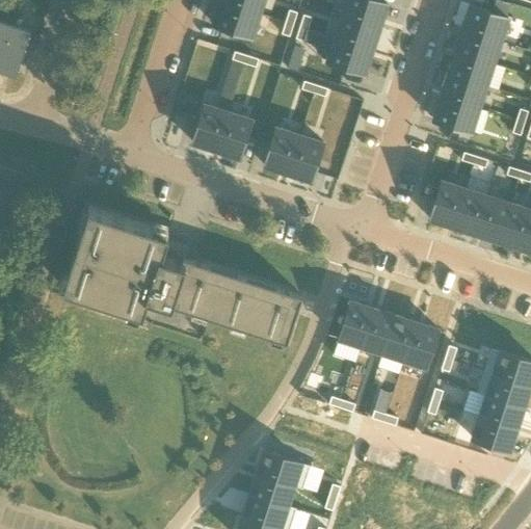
[(231,0),(208,0),(203,20),(243,32),(251,6),(241,3),(231,0)]
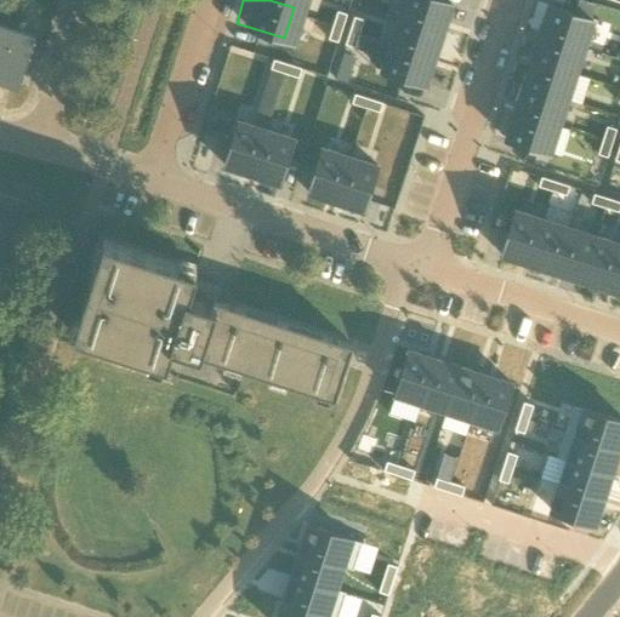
[(390,0),(388,6),(393,9),(436,22),(442,0),(390,0)]
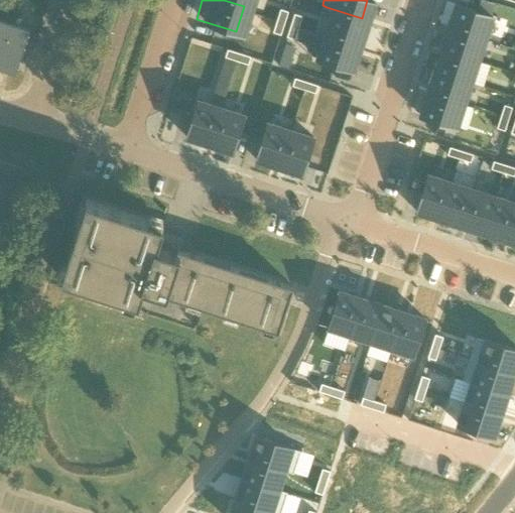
[(270,7),(268,13),(276,16),(279,4),(271,1),(270,7)]
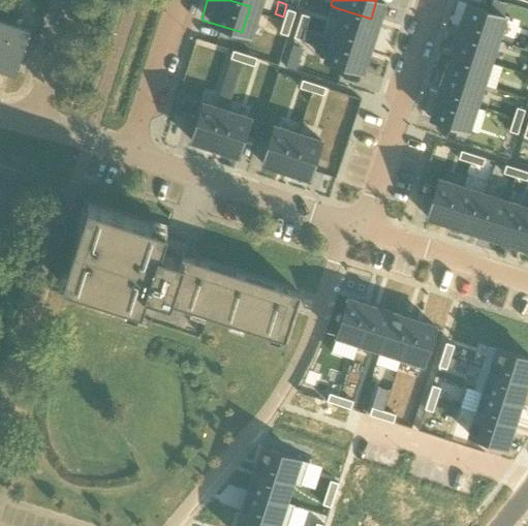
[(331,5),(322,29),(338,34),(364,41),(371,19),(335,7),(331,5)]
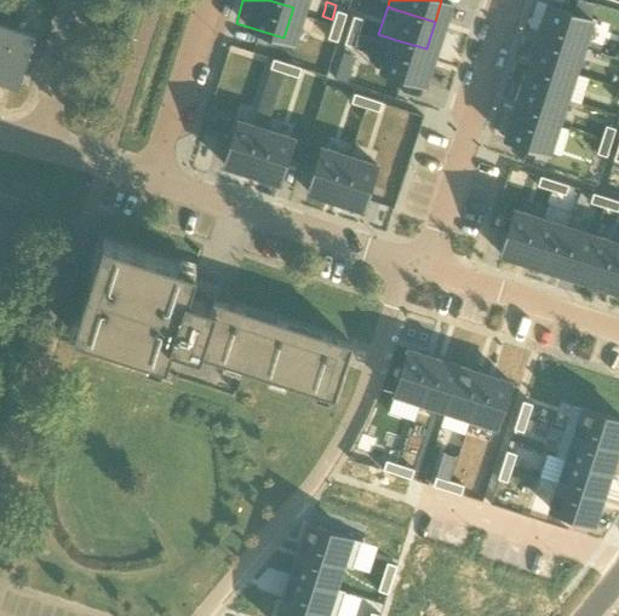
[(538,35),(583,50),(591,22),(546,7),(538,35)]
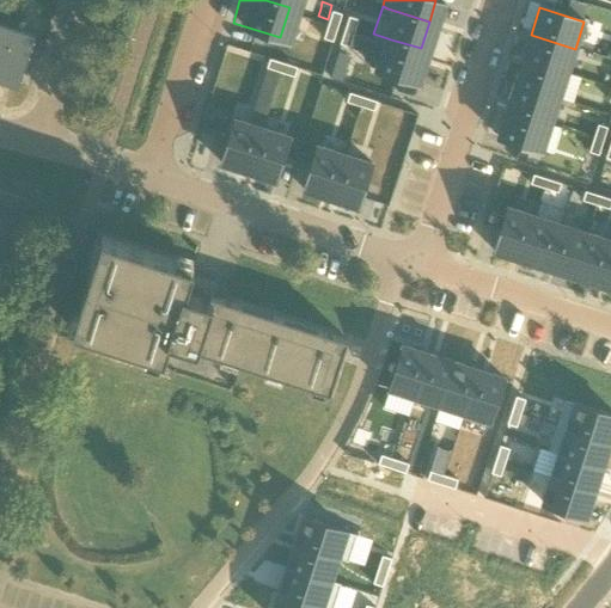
[(338,8),(336,20),(344,25),(348,11),(338,8)]
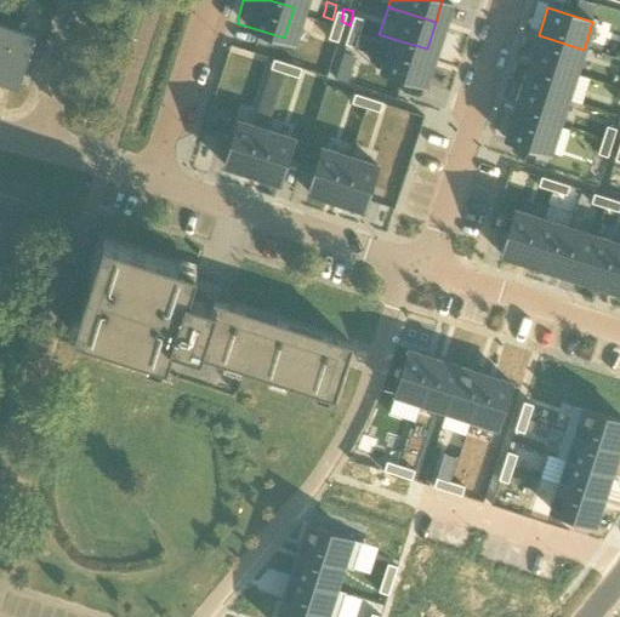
[(323,16),(318,29),(328,33),(333,20),(323,16)]
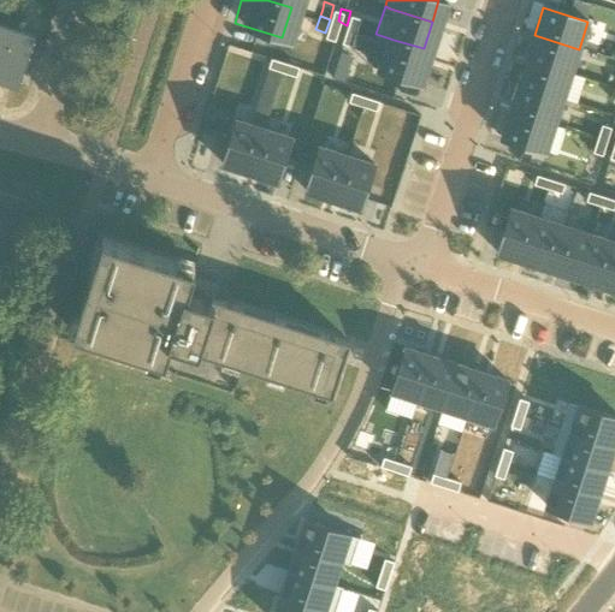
[(338,21),(333,35),(342,39),(347,25),(338,21)]
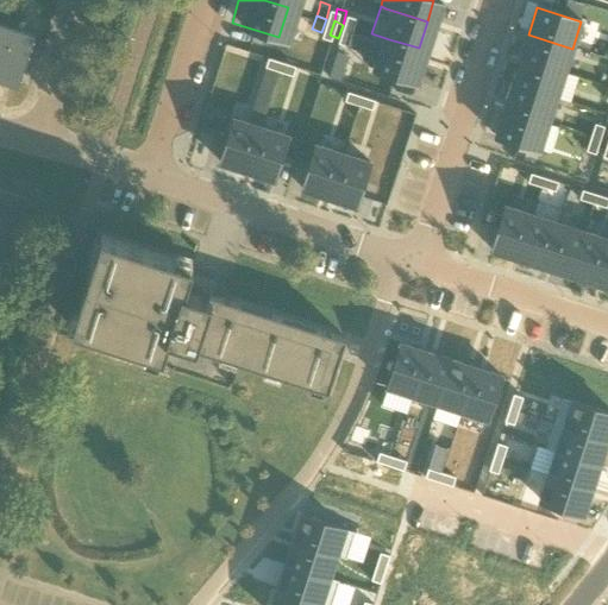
[(0,70),(12,32),(0,27),(0,70)]
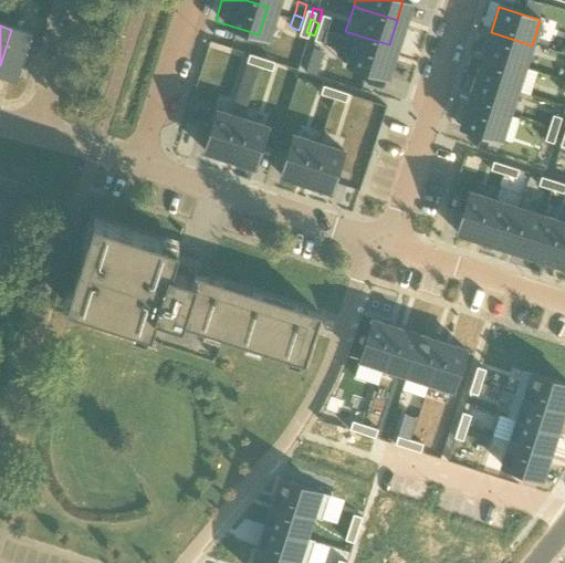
[(11,30),(0,65),(0,77),(17,83),(31,37),(30,35),(30,37),(11,30)]
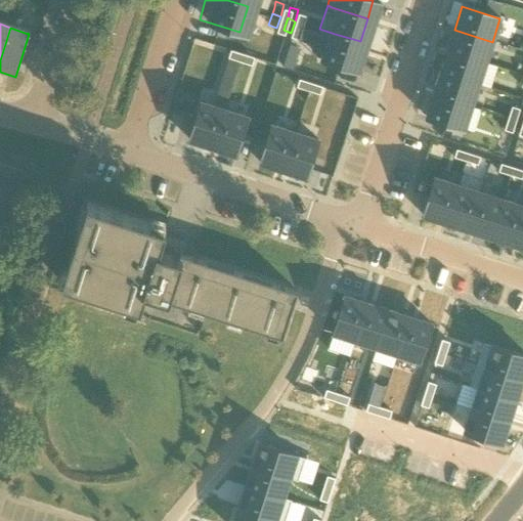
[(319,29),(311,54),(352,68),(360,41),(335,34),(319,29)]
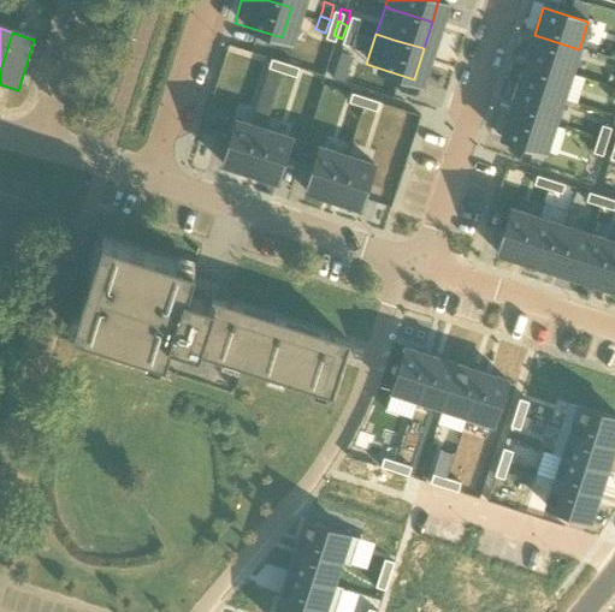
[(526,61),(571,76),(579,49),(534,35),(526,61)]
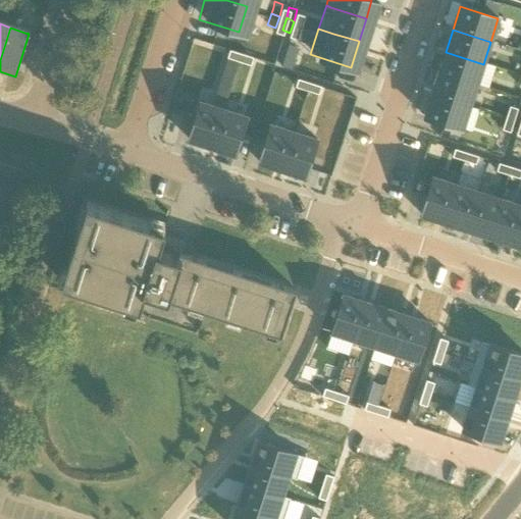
[(213,42),(211,49),(222,53),(224,46),(213,42)]
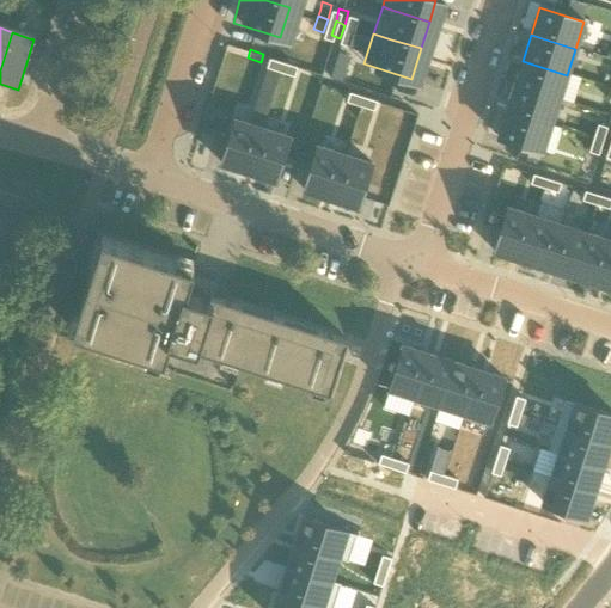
[(263,54),(261,62),(273,67),(276,59),(263,54)]
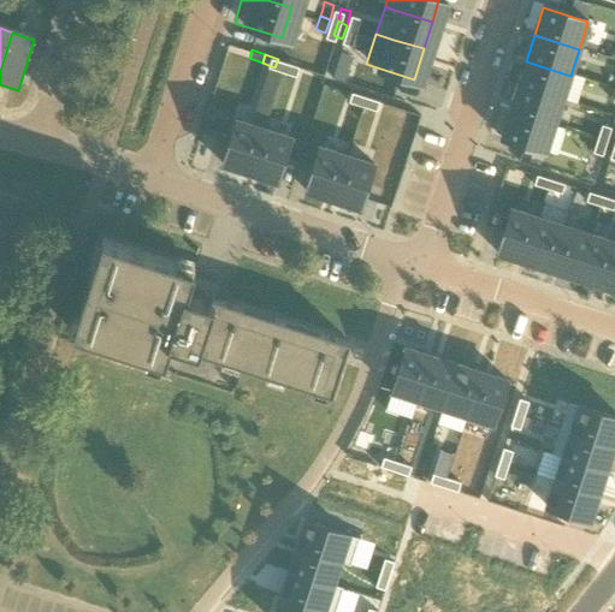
[(562,102),(571,76),(526,61),(518,88),(562,102)]
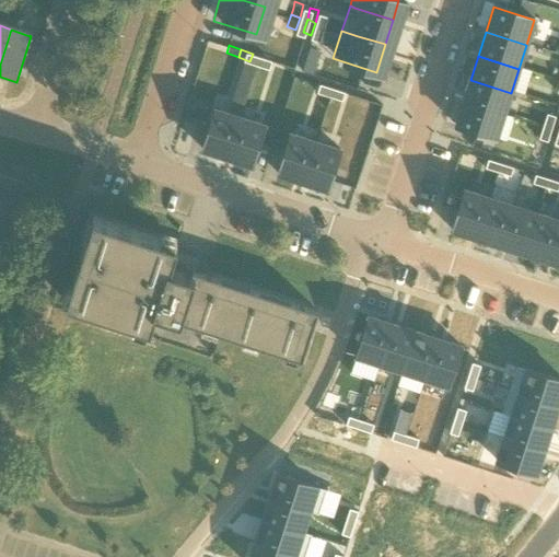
[(299,74),(295,82),(310,88),(312,79),(299,74)]
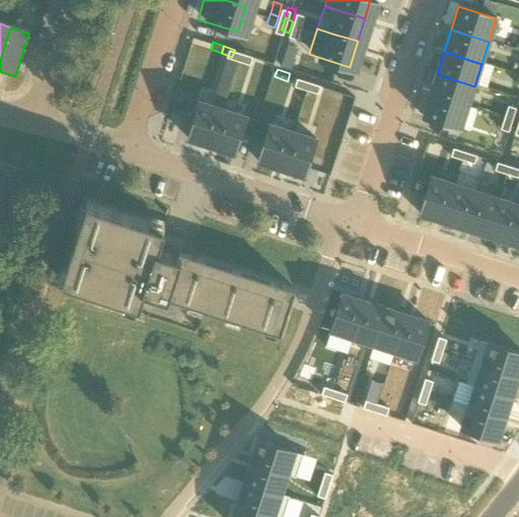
[(289,73),(287,81),(299,84),(301,76),(289,73)]
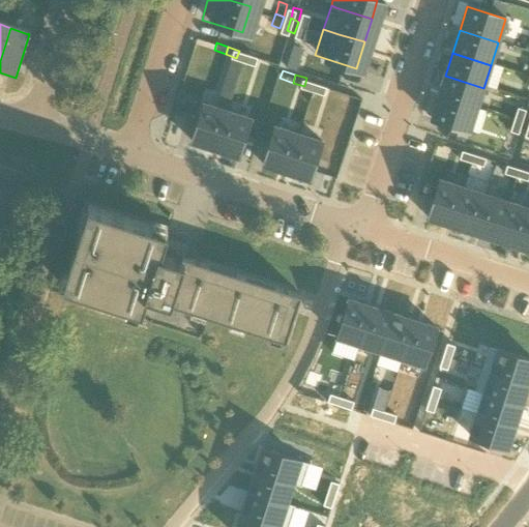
[(445,76),(438,98),(476,110),(483,88),(445,76)]
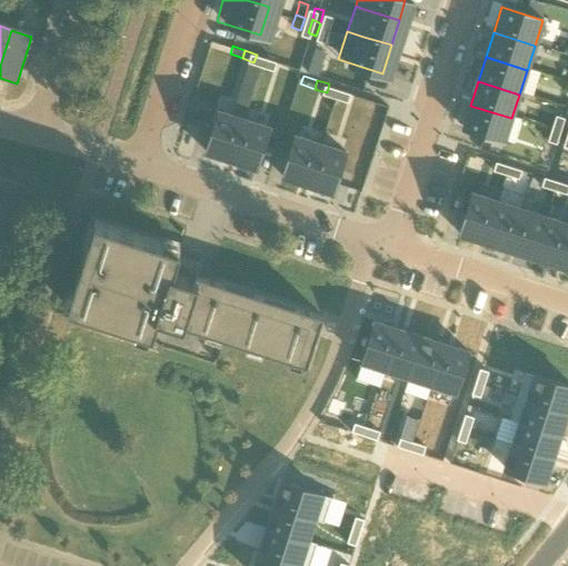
[(199,102),(185,148),(212,157),(226,111),(199,102)]
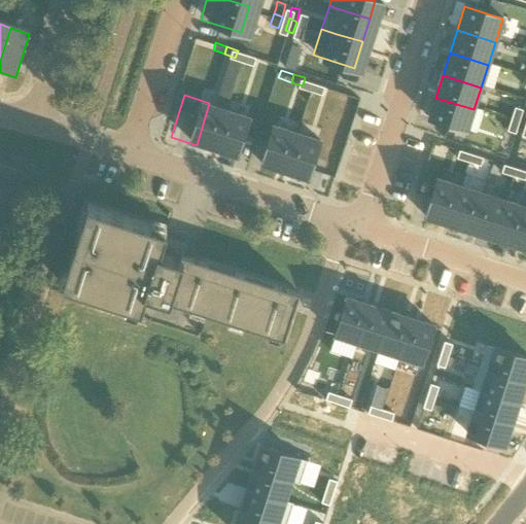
[(466,133),(474,109),(435,98),(428,121),(466,133)]
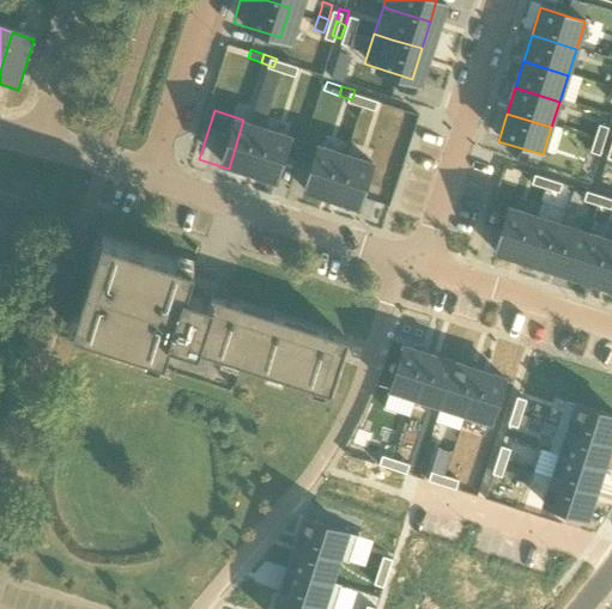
[(243,120),(229,169),(256,178),(272,128),(243,120)]
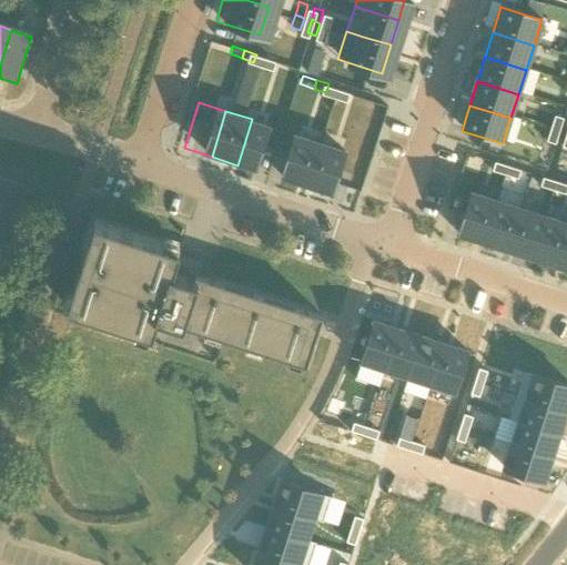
[(552,133),(560,135),(565,122),(556,120),(552,133)]
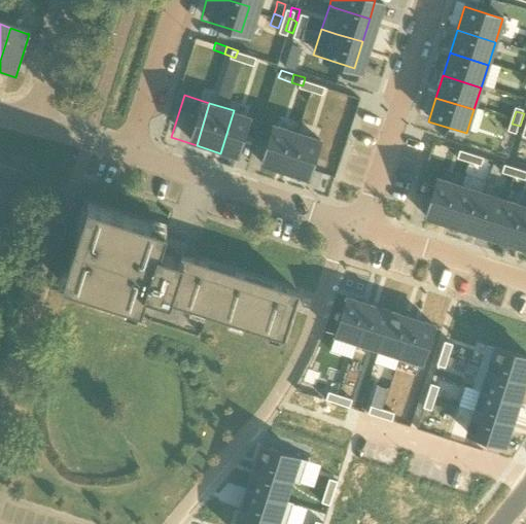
[(252,116),(240,158),(264,167),(278,124),(252,116)]
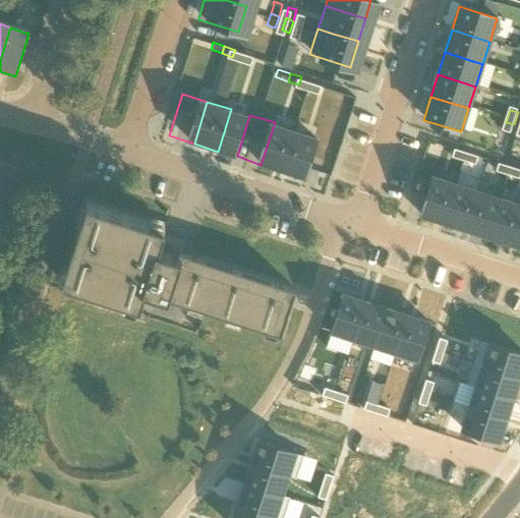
[(275,122),(261,165),(286,172),(299,130),(275,122)]
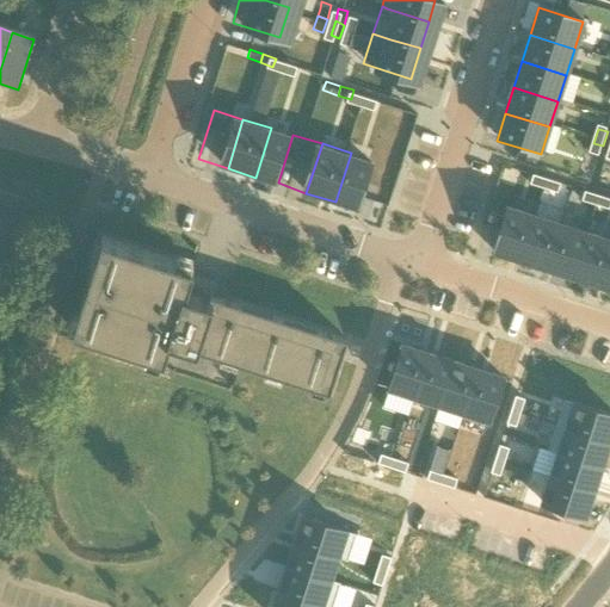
[(603,146),(593,143),(590,156),(598,160),(603,146)]
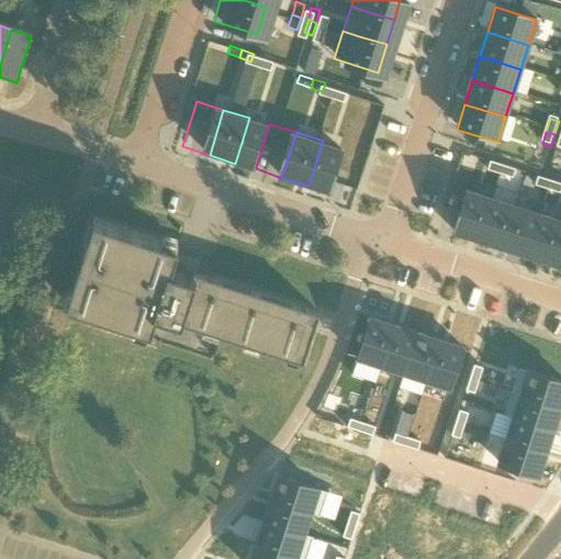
[(487,171),(501,176),(504,167),(491,164),(487,171)]
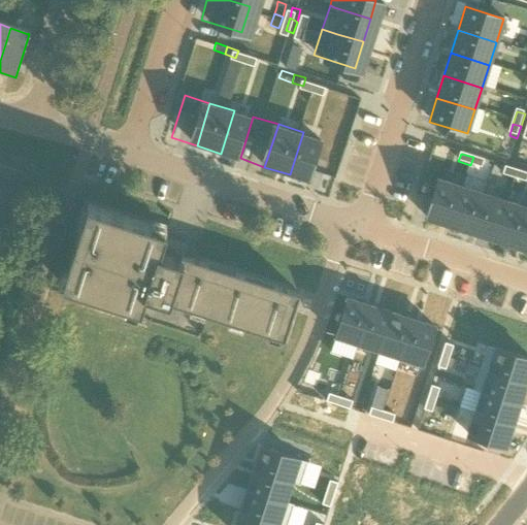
[(485,161),(473,157),(470,165),(483,169),(485,161)]
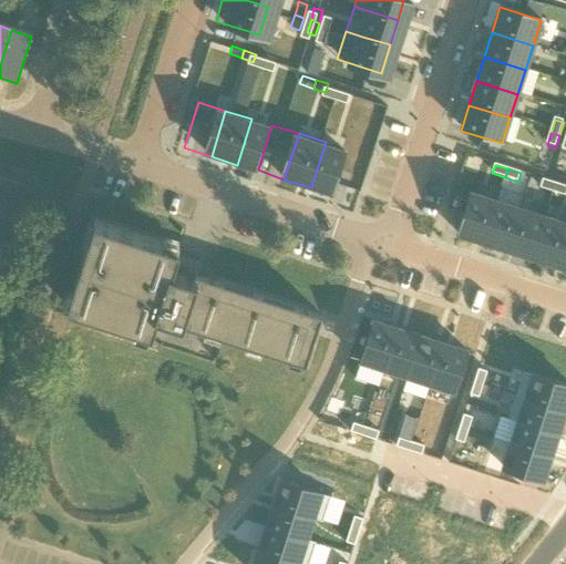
[(541,190),(554,194),(556,185),(544,181),(541,190)]
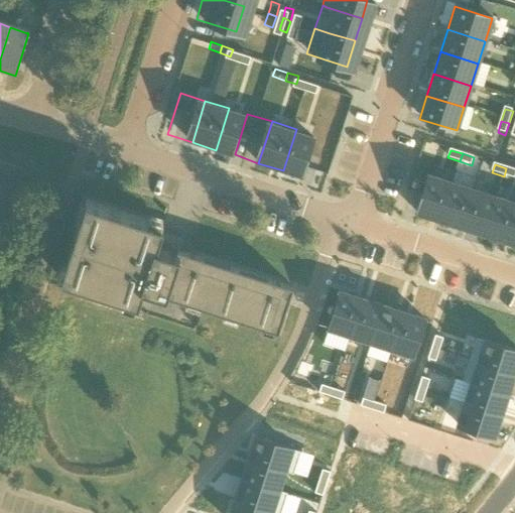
[(514,170),(506,168),(504,176),(514,179),(514,170)]
